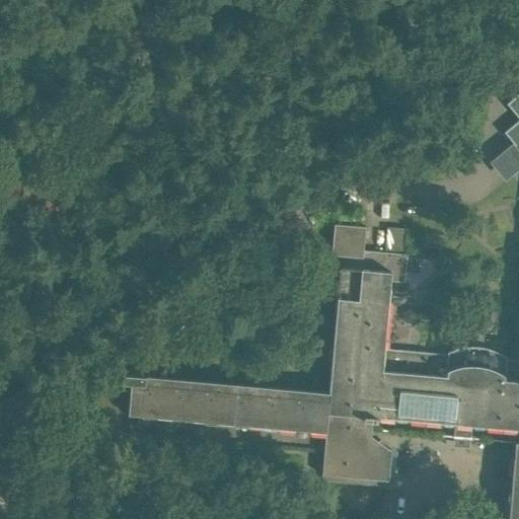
[(96,378),(96,385),(93,415),(118,417),(119,403),(129,403),(128,414),(326,431),(322,474),(367,478),(388,480),(391,450),(371,437),(372,421),(376,421),(377,417),(455,423),(454,436),(469,437),(470,425),(518,428),(518,440),(518,441),(515,441),(507,518),(518,518),(518,102),(517,104),(518,106),(518,128),(514,133),(518,139),(518,148),(518,150),(518,360),(504,359),(504,358),(500,355),(495,353),(490,350),(484,349),(477,348),(471,348),(465,348),(460,349),(454,351),(449,353),(448,354),(383,348),(390,281),(404,282),(405,271),(406,256),(406,253),(405,253),(383,251),(363,249),(365,226),(334,223),(330,254),(344,256),(343,267),(340,266),(327,391),(145,374),(123,372),(122,380),(96,378)]
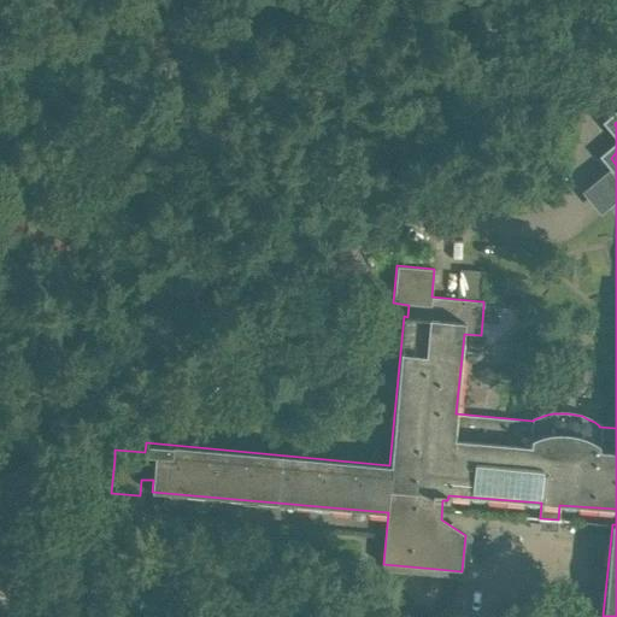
[(458,270),(456,299),(482,301),(485,272),(458,270)]
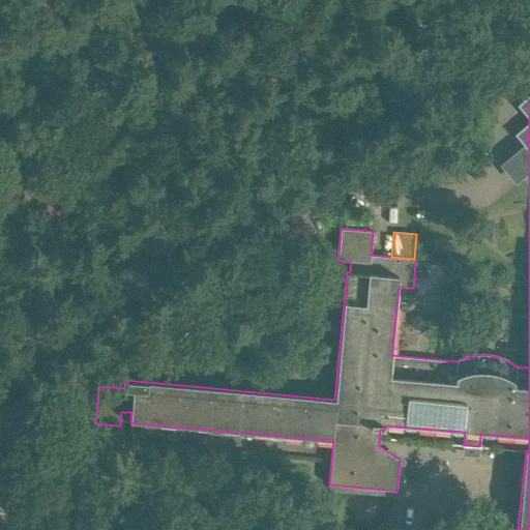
[(415,262),(414,276),(427,278),(428,263),(415,262)]
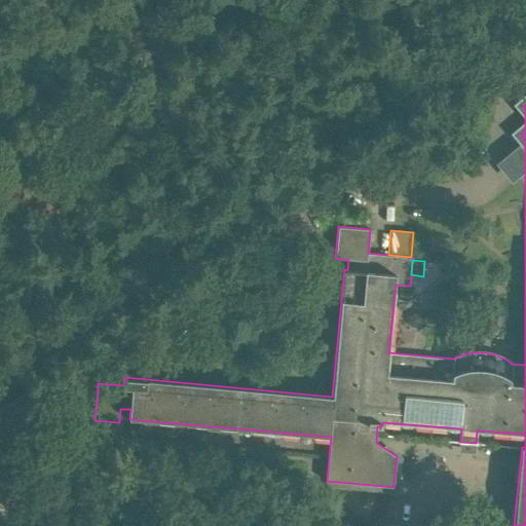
[(400,287),(399,294),(409,295),(410,288),(400,287)]
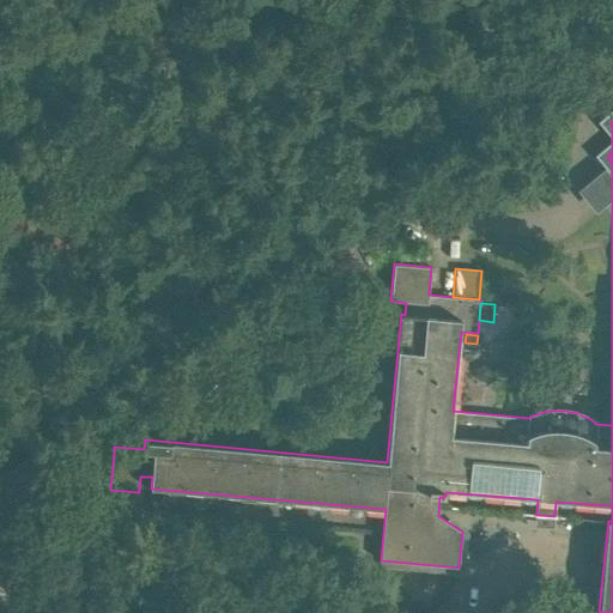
[(49,495),(50,474),(53,455),(32,453),(1,475),(16,492),(49,495)]
